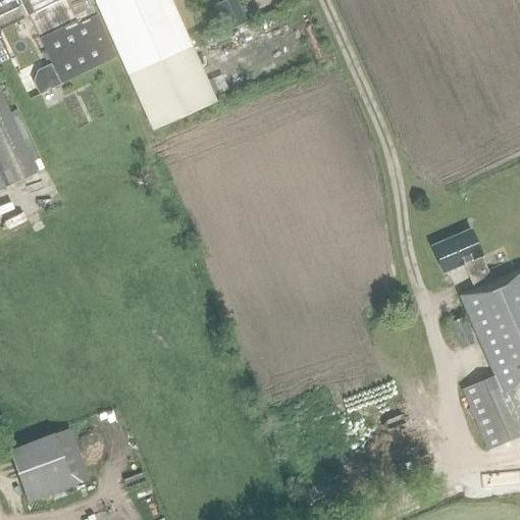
[(0,0),(0,15),(20,6),(16,0),(0,0)]
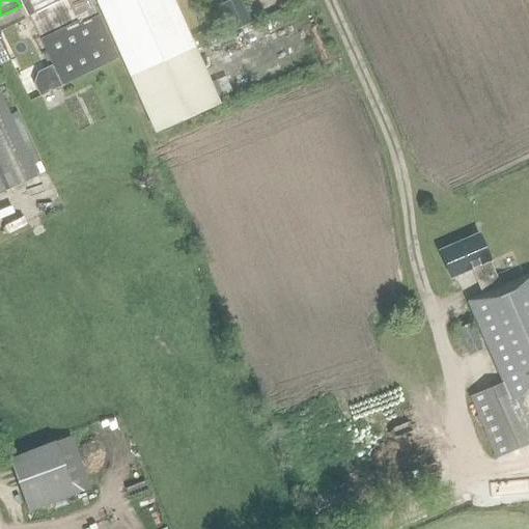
[(22,0),(42,38),(64,85),(120,57),(101,15),(92,0),(22,0)]
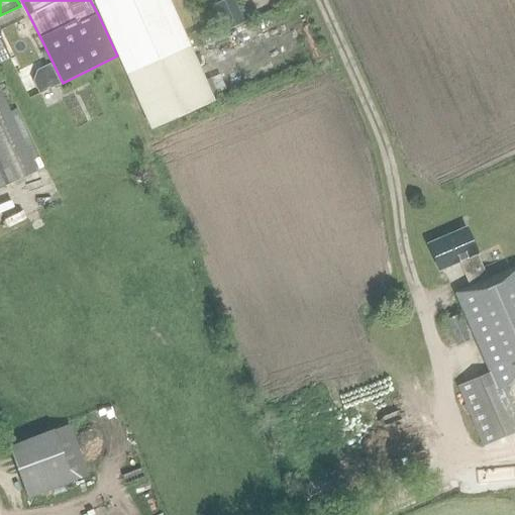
[(96,0),(152,127),(216,100),(171,0),(96,0)]
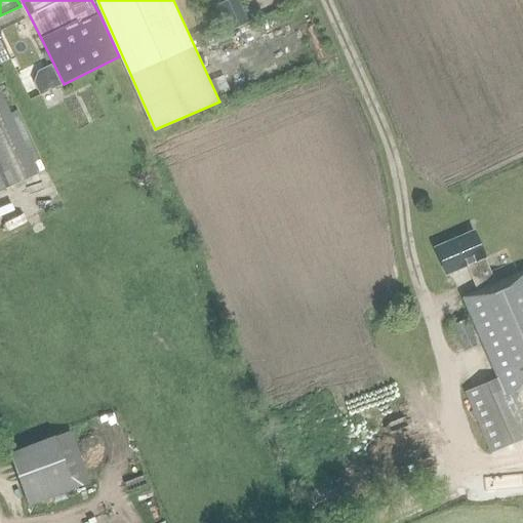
[(227,0),(219,3),(231,31),(251,22),(241,0),(227,0)]
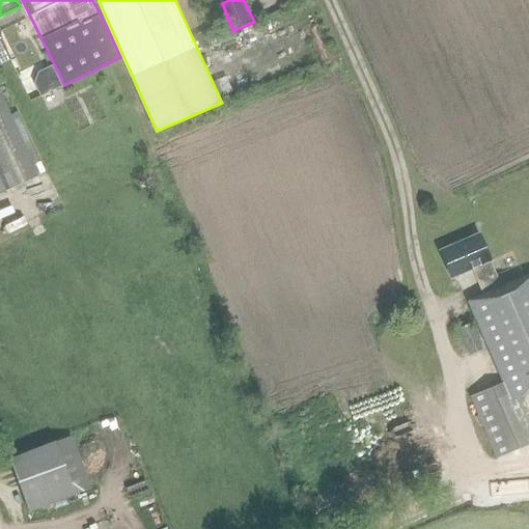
[(7,48),(0,51),(0,63),(12,58),(7,48)]
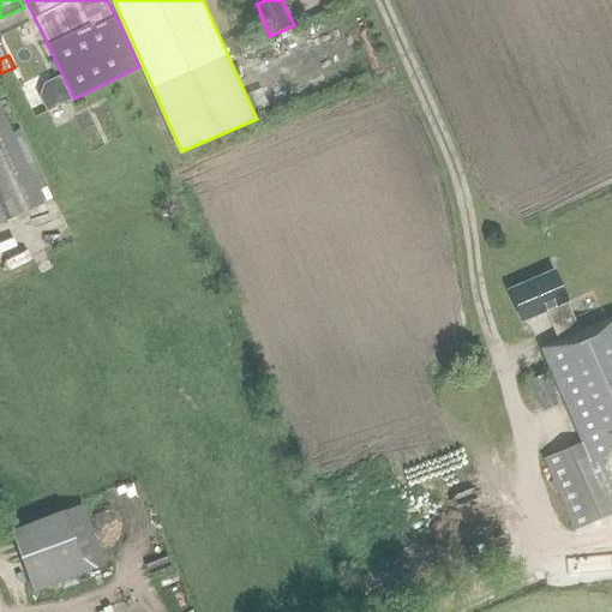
[(61,75),(45,83),(40,96),(48,112),(73,99),(61,75)]
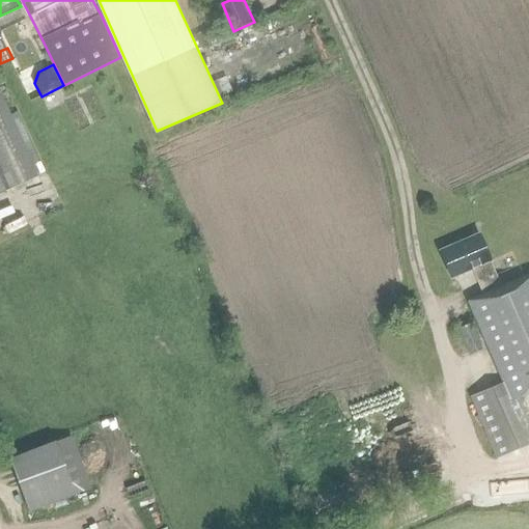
[(0,192),(39,174),(34,163),(40,161),(18,111),(11,113),(1,90),(0,90),(0,192)]
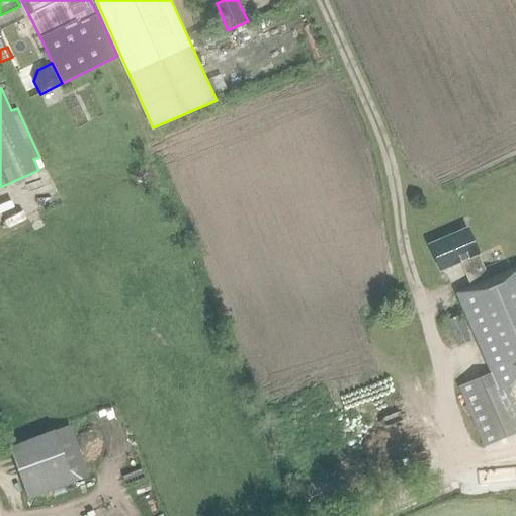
[(515,269),(487,281),(476,255),(477,255),(465,229),(427,245),(437,271),(458,263),(468,289),(453,295),(489,376),(456,391),(483,451),(515,437),(515,413),(506,392),(515,388),(515,269)]
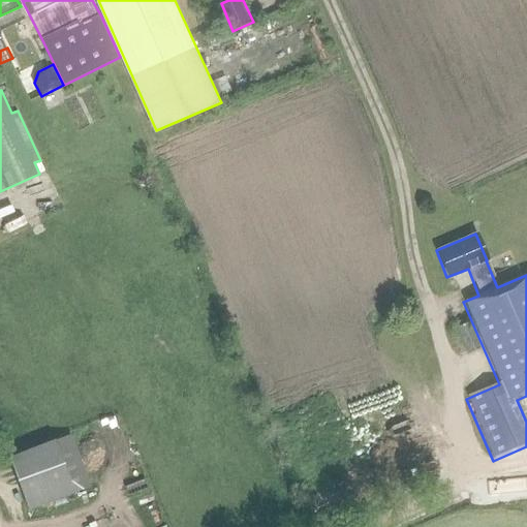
[(91,486),(71,434),(57,438),(8,456),(18,481),(28,509),(91,486)]
